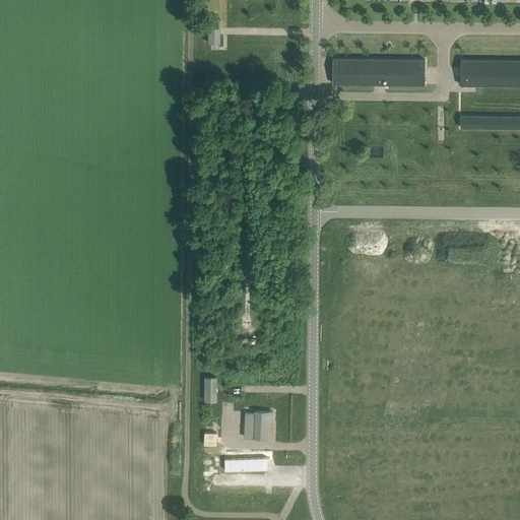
[(208,43),(211,43),(219,43),(219,18),(208,18),(208,43)]
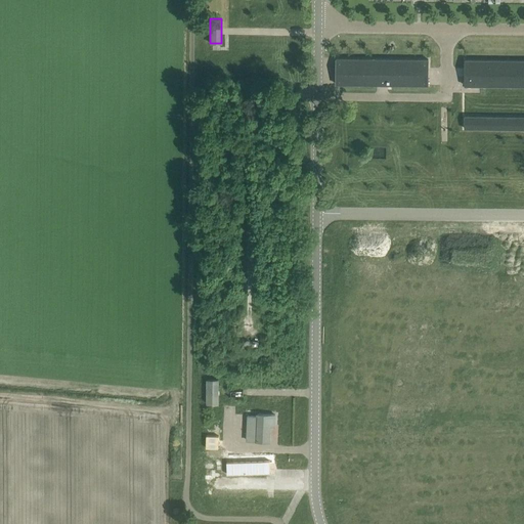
[(336,84),(428,85),(429,59),(337,57),(336,84)]
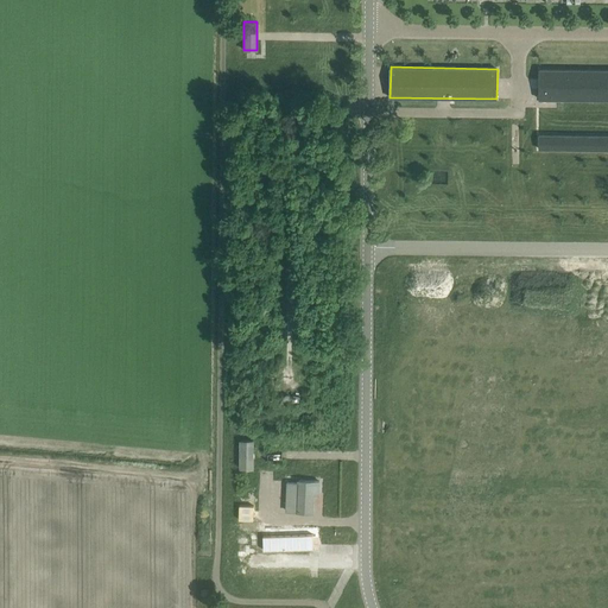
[(607,69),(540,69),(539,99),(561,99),(561,100),(563,100),(563,99),(591,100),(594,100),(595,100),(607,99),(607,69)]
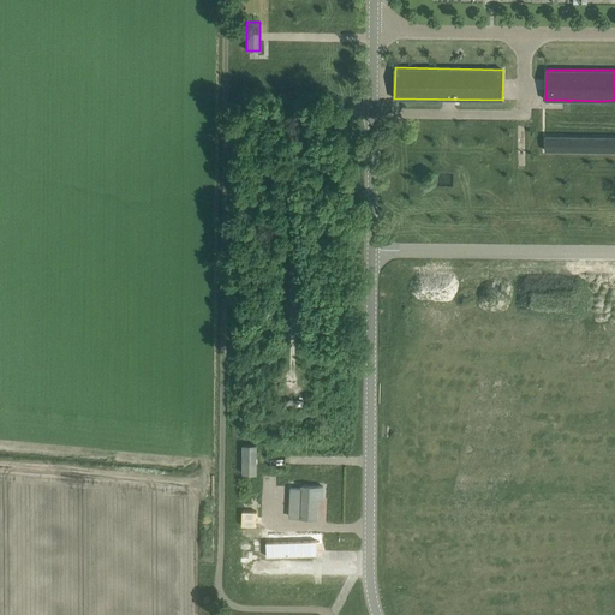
[(545,150),(614,150),(614,136),(545,136),(545,150)]
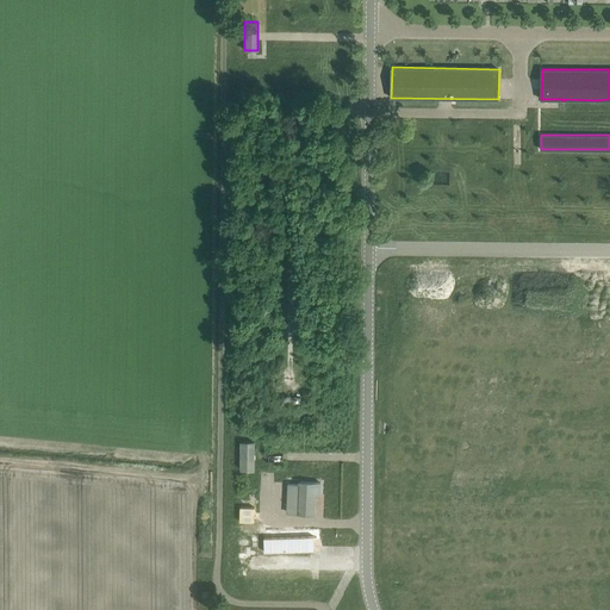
[(254,470),(254,441),(242,441),(241,470),(254,470)]
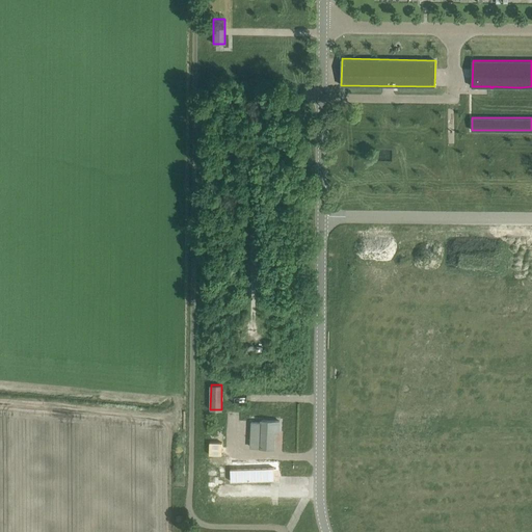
[(261,422),(251,422),(250,447),(273,448),(274,431),(278,431),(280,421),(262,420),(261,422)]
